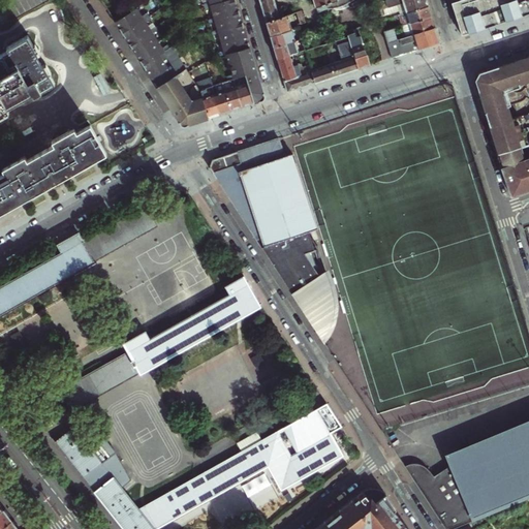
[(209,0),(235,80),(246,75),(254,103),(259,101),(263,93),(257,72),(252,57),(250,50),(249,45),(247,39),(246,34),(243,23),(239,11),(235,0),(209,0)]
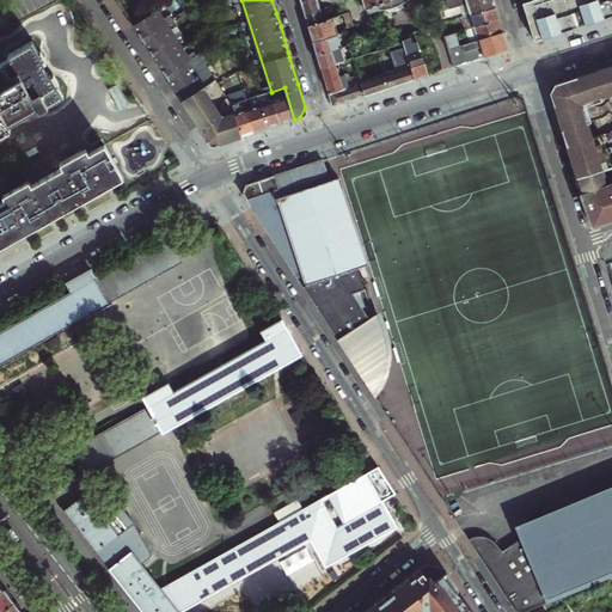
[(300,0),(301,5),(316,0),(362,0),(365,7),(366,6),(375,4),(377,2),(385,0),(389,0),(392,10),(396,10),(399,8),(405,7),(415,0),(300,0)]
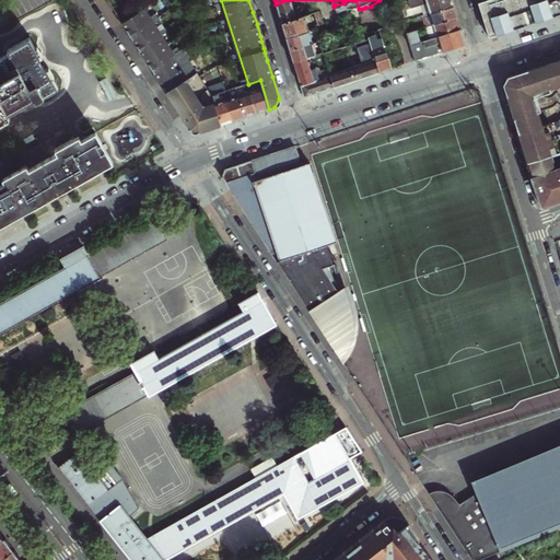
[(277,8),(278,11),(291,7),(289,0),(276,4),(277,8)]
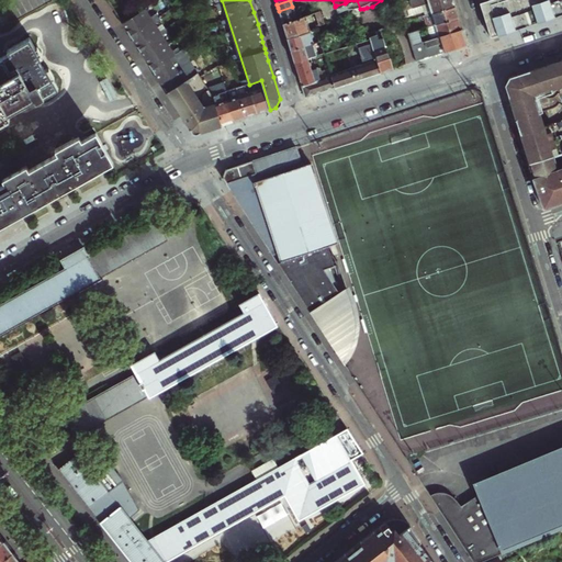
[(357,0),(353,0),(346,2),(347,6),(350,7),(355,9),(358,9),(360,9),(357,0)]
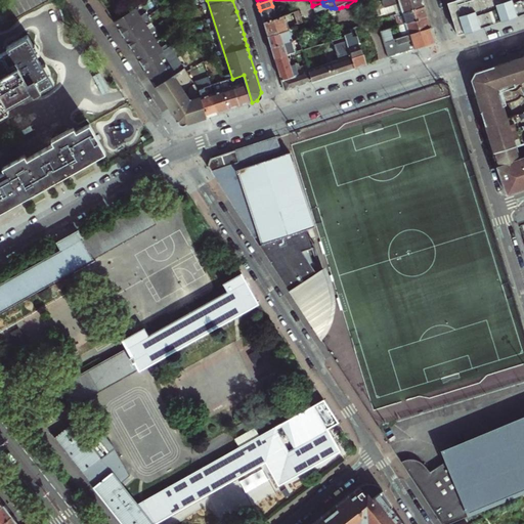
[(398,13),(402,12),(425,5),(422,0),(385,0),(379,2),(374,4),(379,17),(397,11),(398,13)]
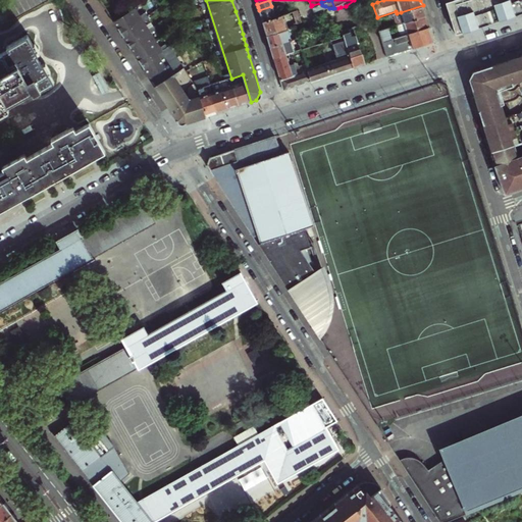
[(521,0),(445,0),(455,35),(521,12),(521,0)]
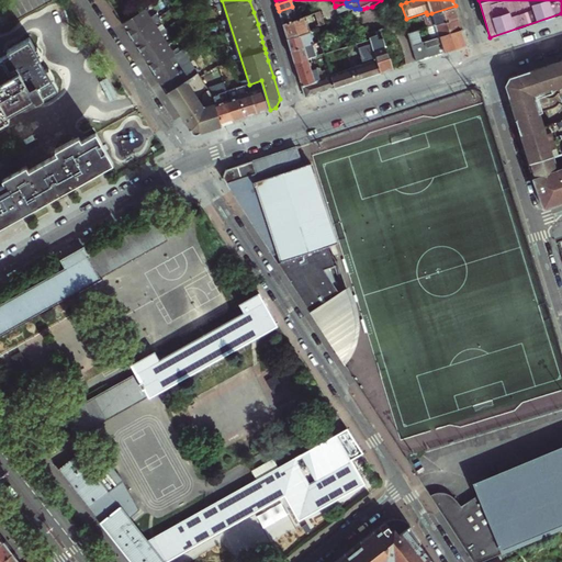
[(431,13),(435,24),(459,18),(457,12),(456,6),(431,13)]
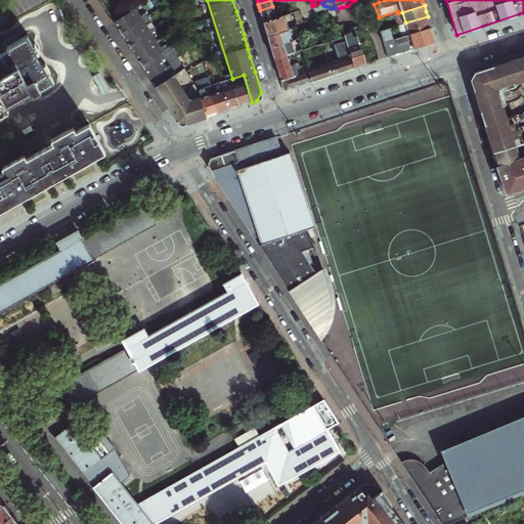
[(260,10),(263,22),(281,15),(278,6),(273,7),(272,6),(260,10)]
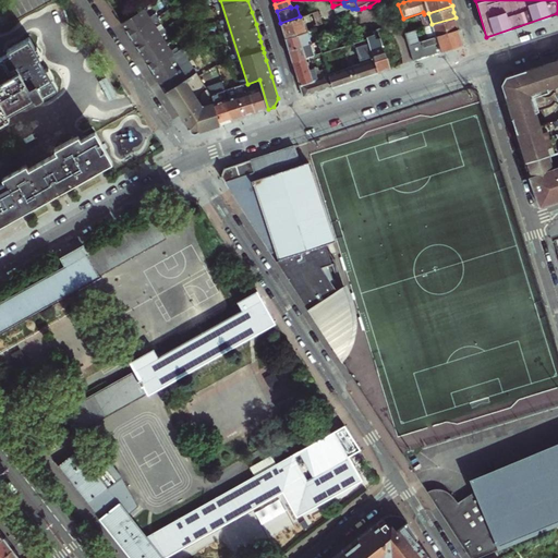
[(145,9),(122,24),(125,28),(130,35),(136,46),(147,62),(150,69),(161,86),(186,124),(190,130),(194,132),(197,133),(203,131),(221,125),(214,95),(214,94),(183,48),(174,53),(159,31),(145,9)]
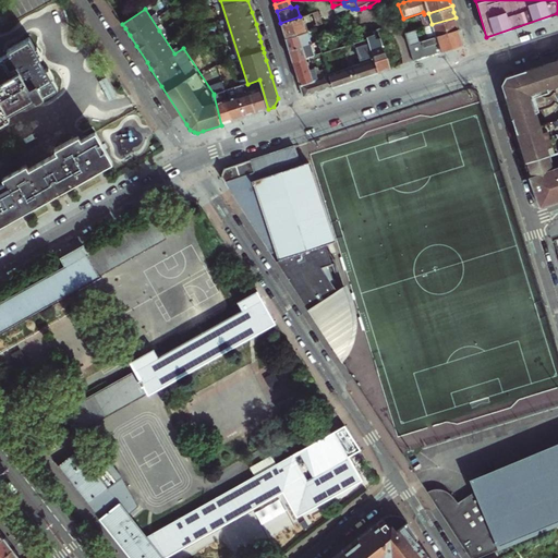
[(318,11),(313,13),(316,25),(323,23),(318,11)]
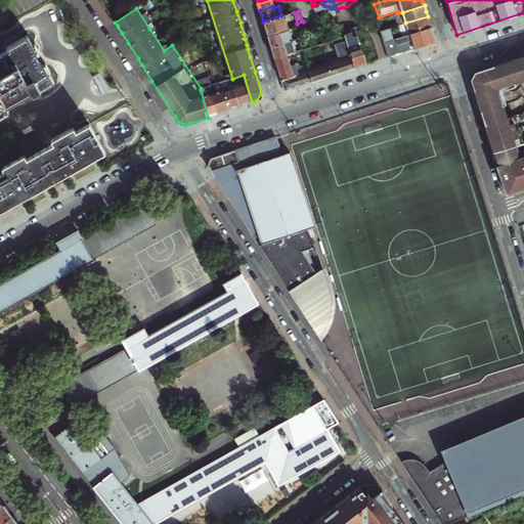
[(398,26),(405,23),(402,12),(398,13),(394,14),(398,26)]
